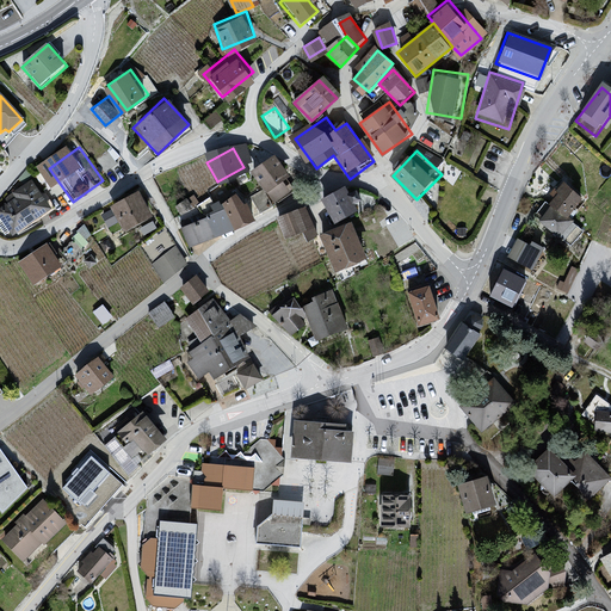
[(272,159),(250,174),(267,199),(290,184),(272,159)]
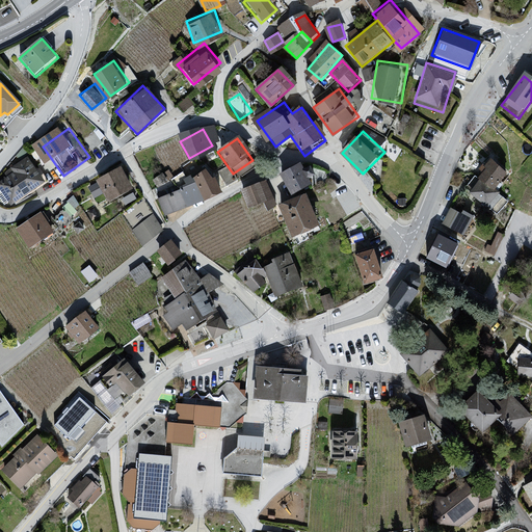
[(489,159),(467,192),(488,207),(511,173),(489,159)]
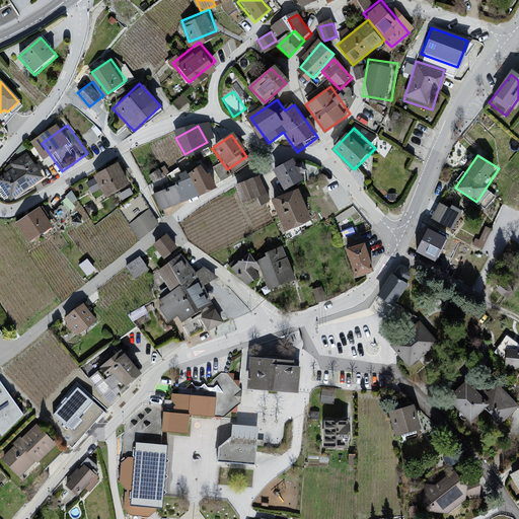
[(32,156),(0,176),(0,191),(6,201),(45,176),(32,156)]
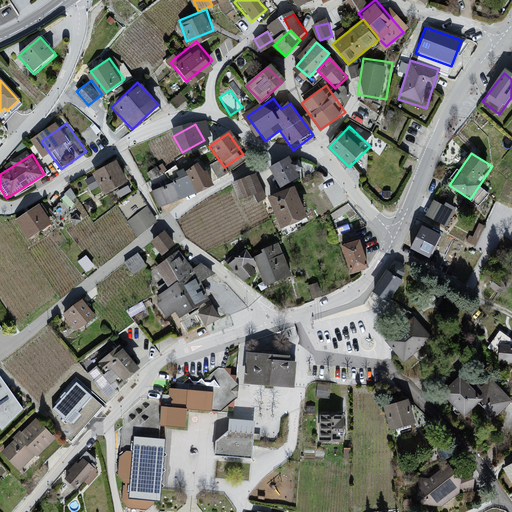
[(293,154),(276,163),(285,180),(302,171),(293,154)]
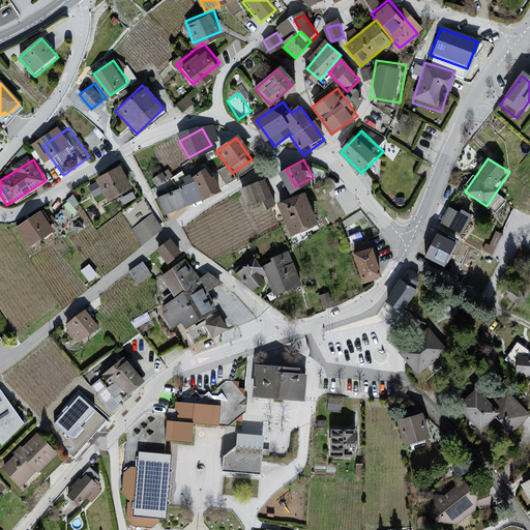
[(210,165),(156,193),(168,214),(222,187),(210,165)]
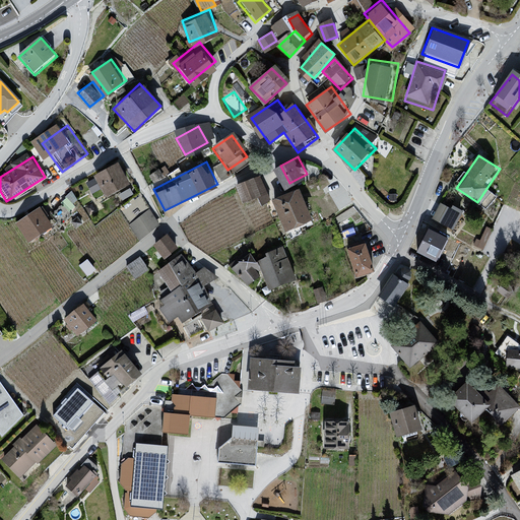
[(115,165),(84,184),(104,215),(134,197),(115,165)]
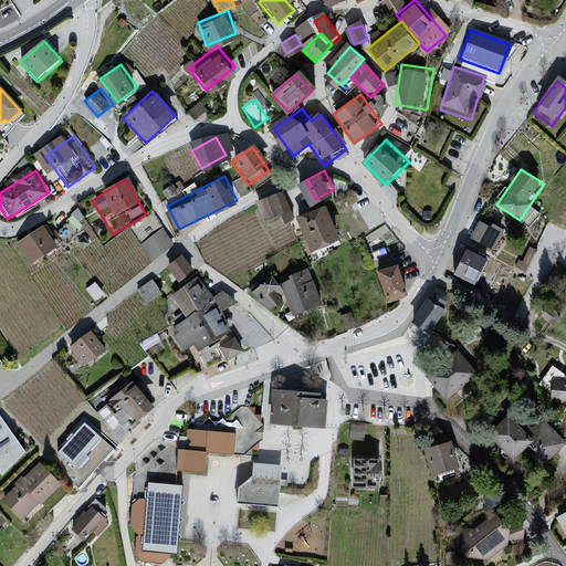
[(261,206),(270,227),(291,218),(282,197),(261,206)]
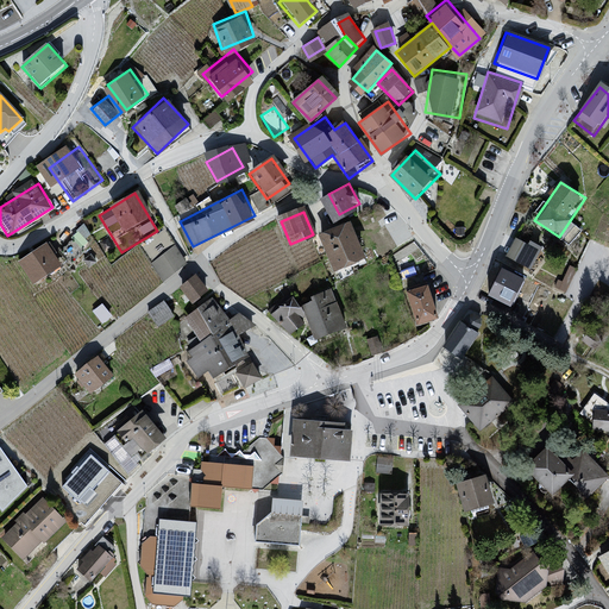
[(353,214),(316,231),(337,275),(372,258),(353,214)]
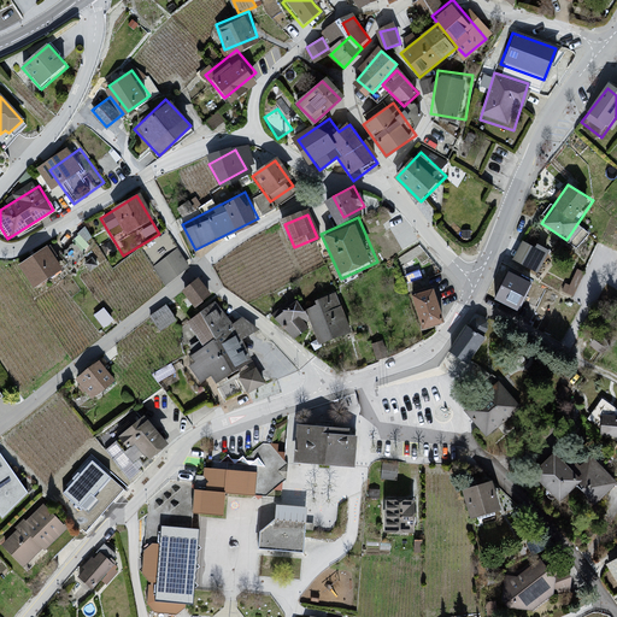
[(513,258),(540,269),(548,247),(522,238),(513,258)]
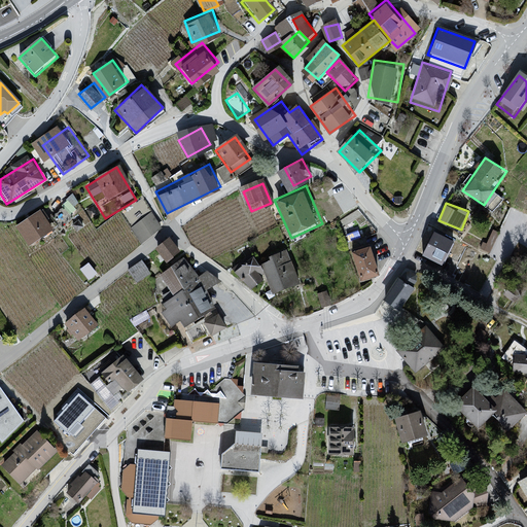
[(46,210),(18,230),(30,248),(59,229),(46,210)]
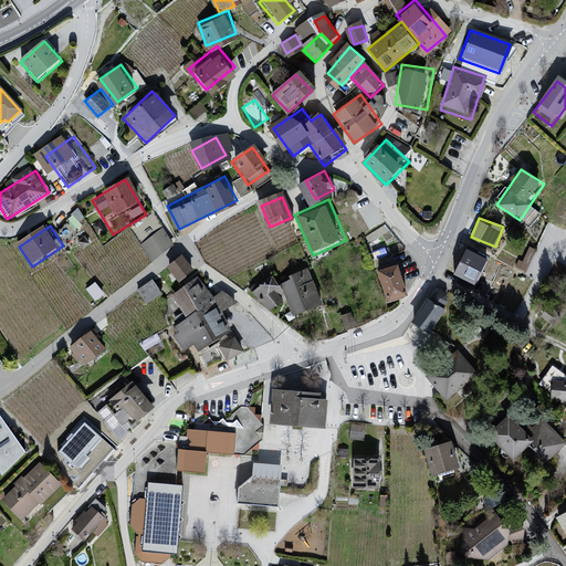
[(472,243),(458,271),(484,285),(499,258),(472,243)]
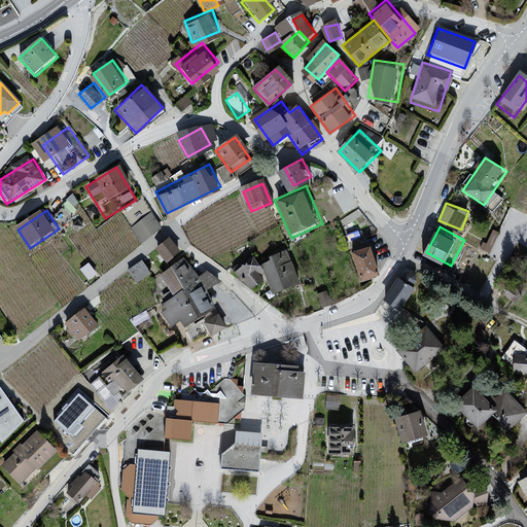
[(372,240),(351,249),(364,280),(386,270),(372,240)]
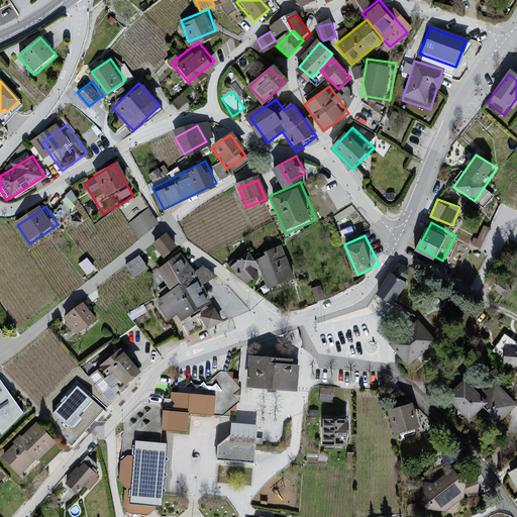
[(283,244),(254,257),(268,288),(296,275),(283,244)]
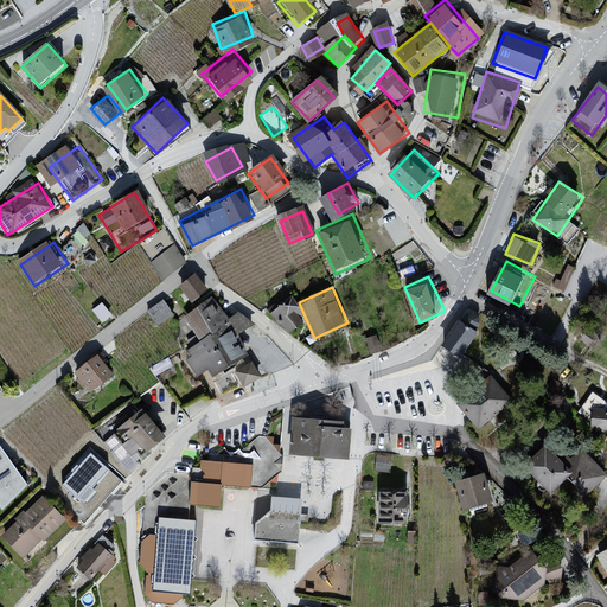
[(165,298),(148,308),(158,321),(174,311),(165,298)]
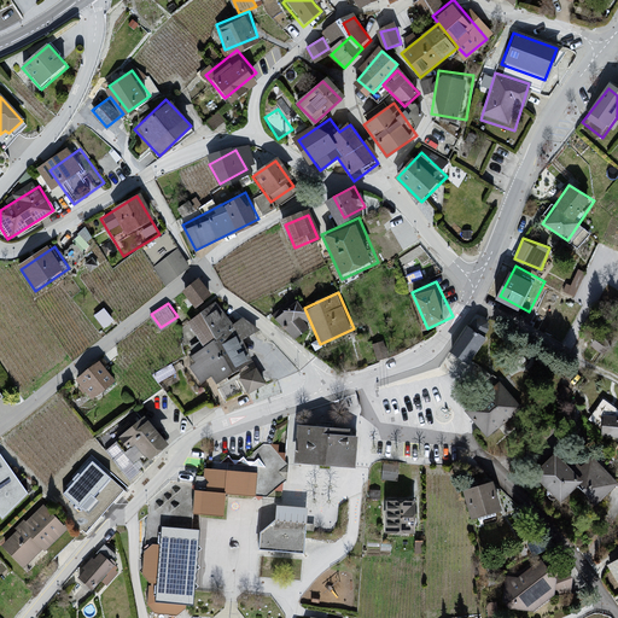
[(213,303),(190,322),(208,344),(182,366),(208,396),(256,355),(213,303)]
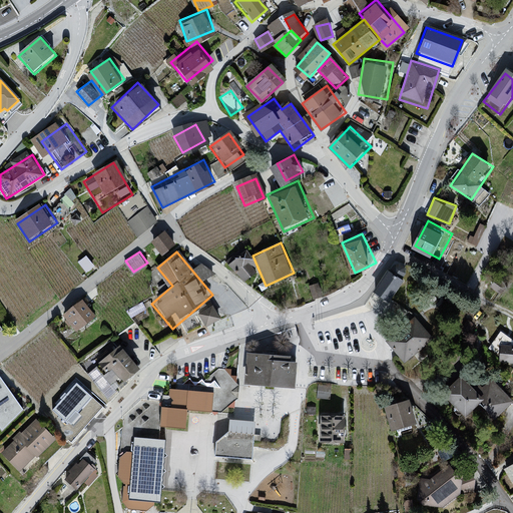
[(389,273),(376,292),(389,301),(402,281),(401,280),(404,276),(404,270),(398,266),(393,269),(390,274),(389,273)]
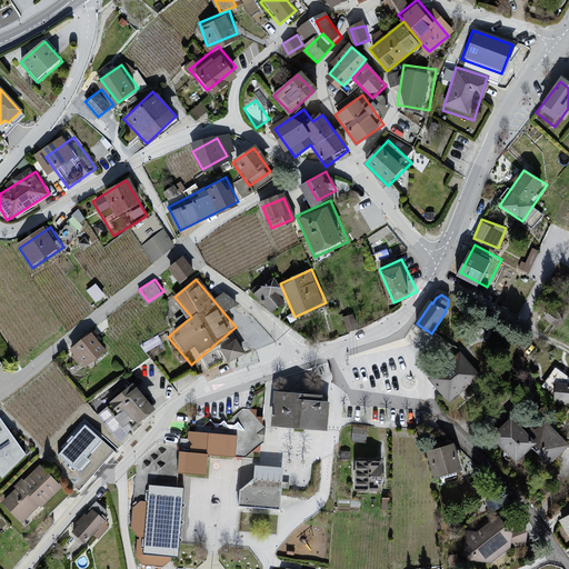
[(77,346),(92,366),(112,349),(97,329),(77,346)]
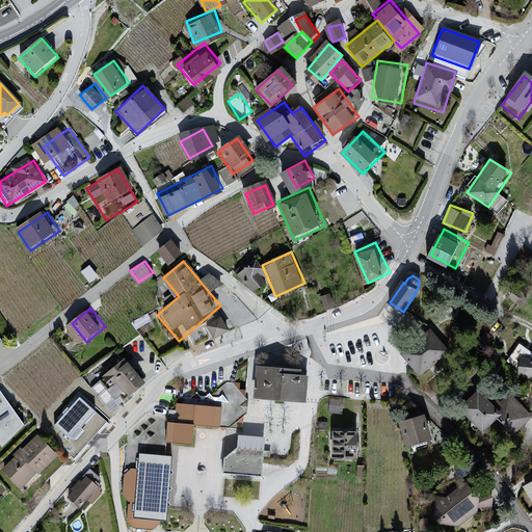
[(220,318),(206,327),(214,340),(229,331),(220,318)]
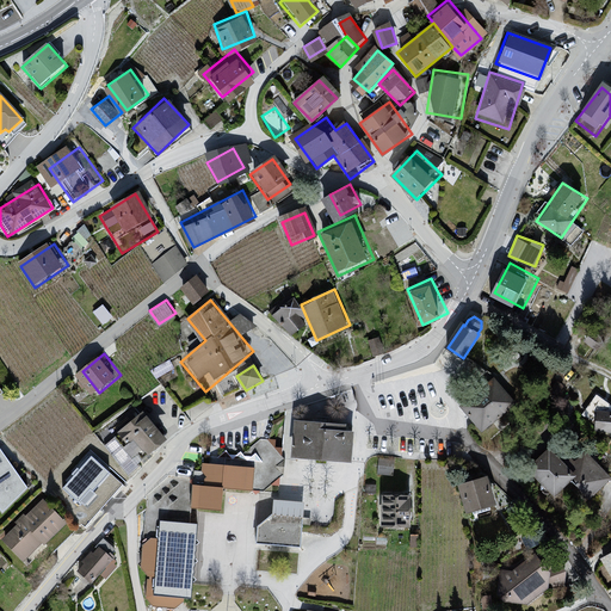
[(493,377),(466,403),(489,429),(517,403),(493,377)]
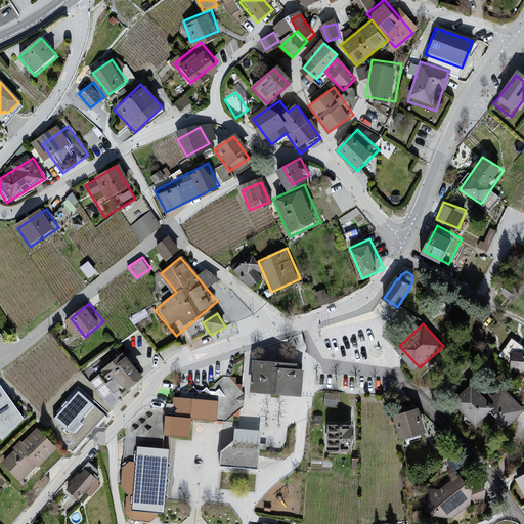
[(126,345),(103,363),(126,390),(147,370),(126,345)]
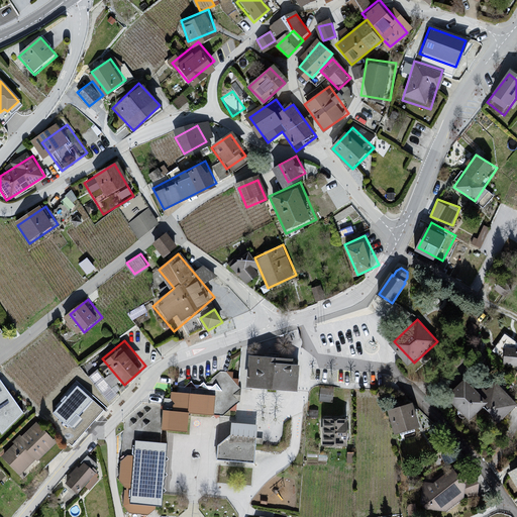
[(516,348),(504,348),(502,367),(516,368),(516,348)]
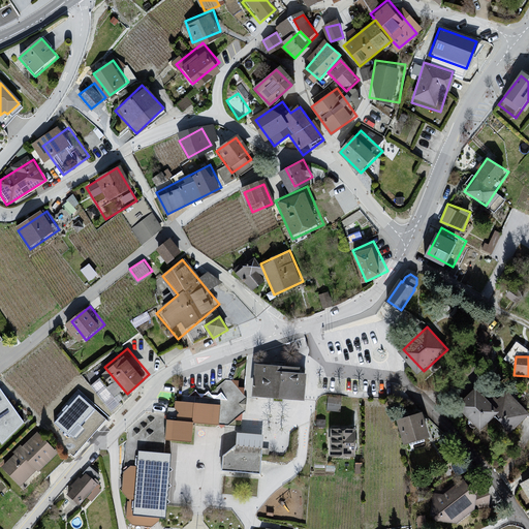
[(301,367),(251,363),(249,396),(298,400),(301,367)]
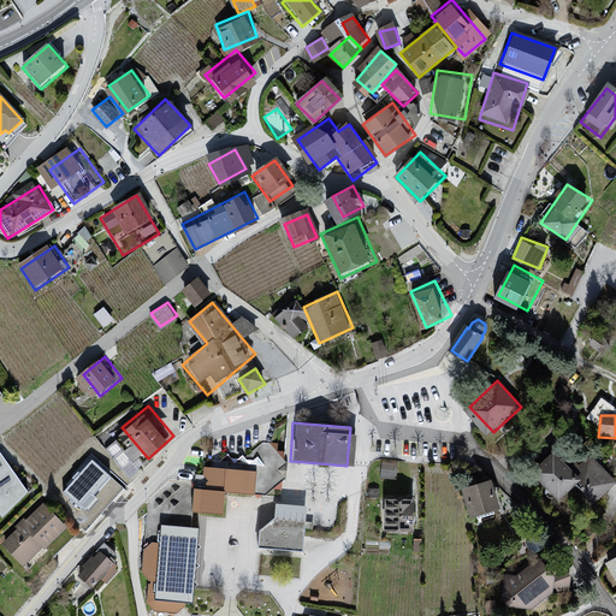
[(197,477),(195,514),(220,516),(221,495),(241,496),(266,497),(282,484),(286,479),(279,472),(288,465),(270,443),(262,442),(243,460),(227,460),(227,471),(217,469),(205,469),(203,478),(197,477)]
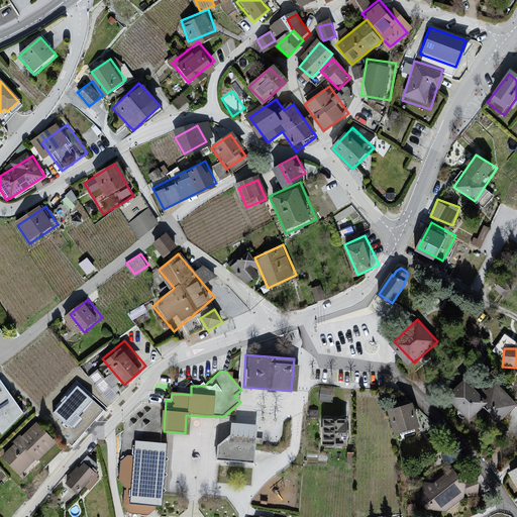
[(0,421),(7,429),(32,407),(2,372),(0,374),(0,421)]
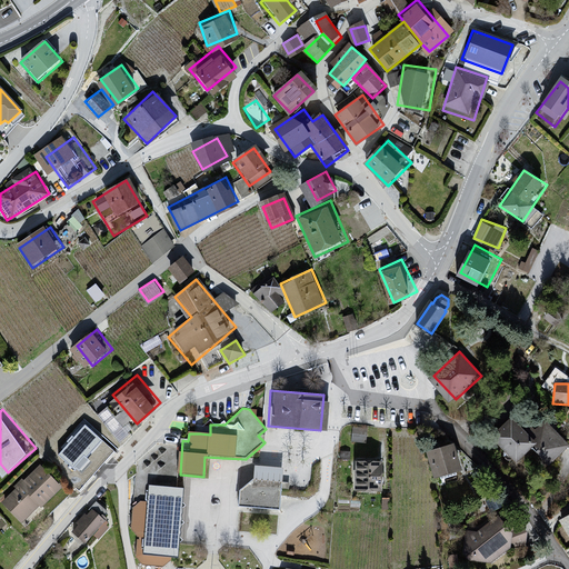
[(515,409),(490,431),(515,459),(539,437),(515,409)]
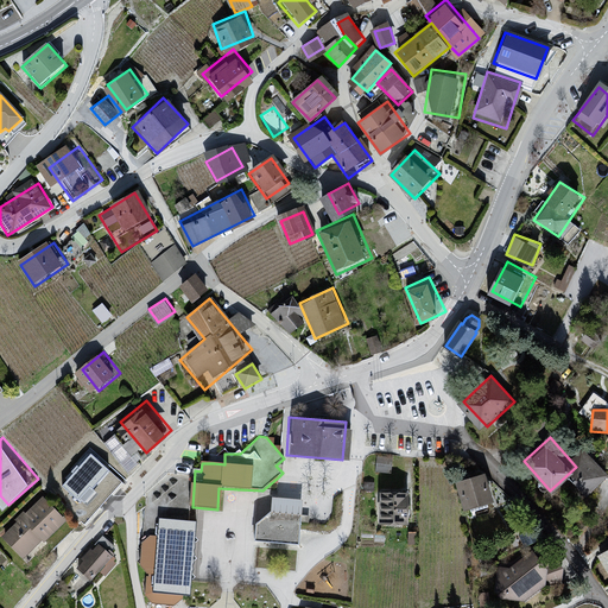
[(92,451),(64,482),(82,499),(111,468),(92,451)]
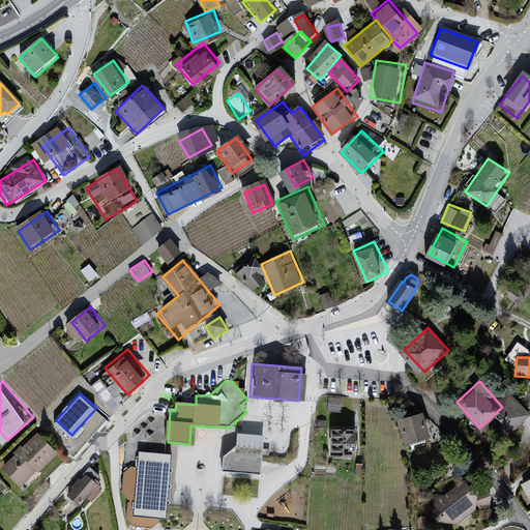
[(423,415),(396,422),(404,448),(431,441),(423,415)]
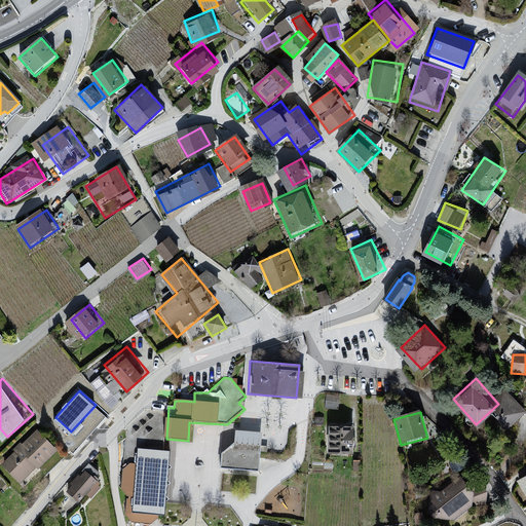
[(358,423),(327,422),(326,451),(355,452),(358,423)]
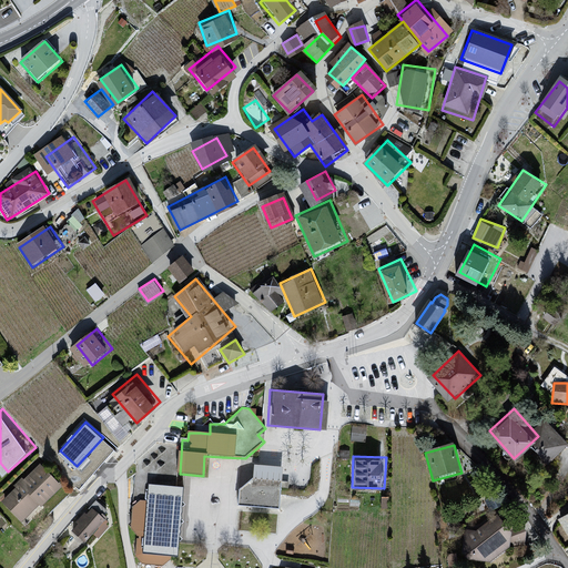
[(41,459),(3,497),(28,521),(66,483),(41,459)]
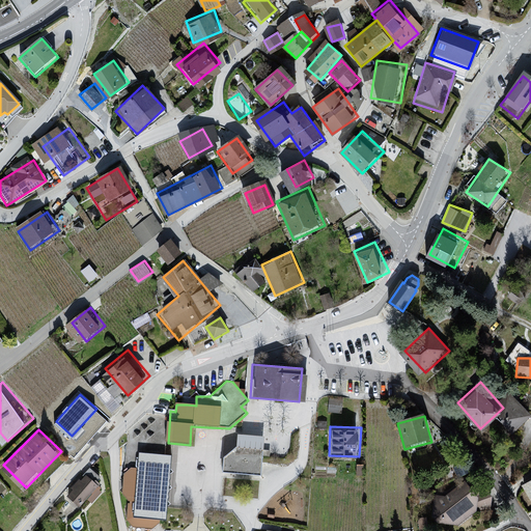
[(264,440),(221,437),(219,473),(261,475),(264,440)]
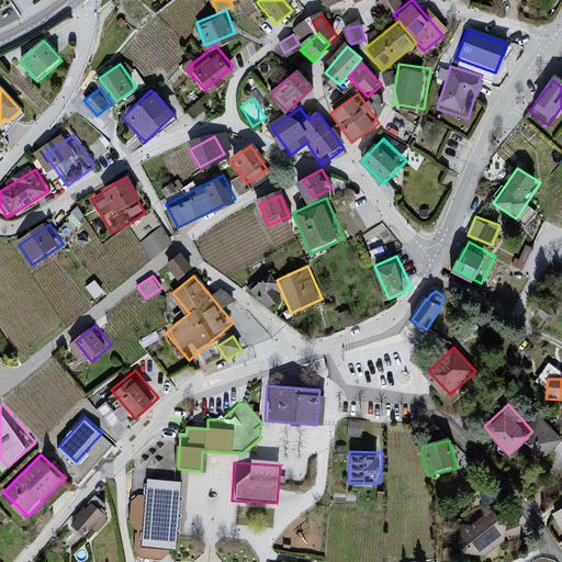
[(135,532),(134,552),(141,560),(161,561),(169,555),(169,553),(177,554),(182,482),(147,479),(145,497),(138,497),(131,503),(130,525),(135,532)]
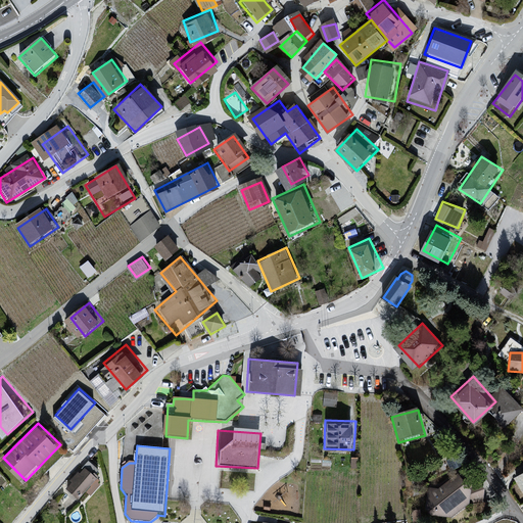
[(87,465),(70,487),(86,498),(103,477),(87,465)]
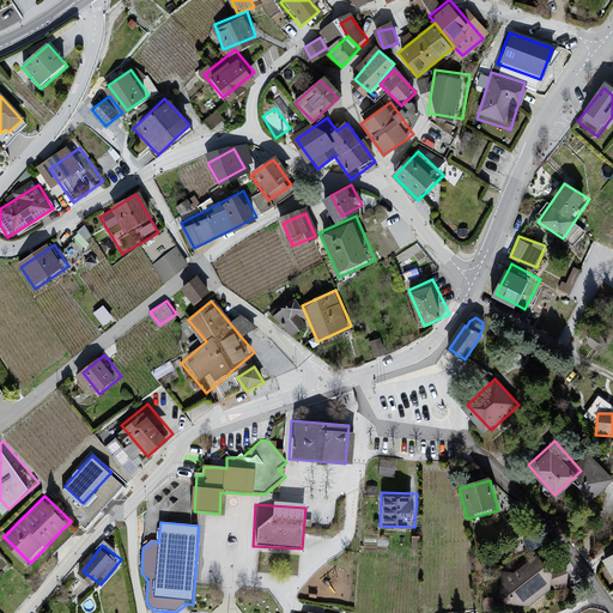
[(540,558),(503,572),(503,604),(529,608),(552,593),(553,575),(540,558)]
